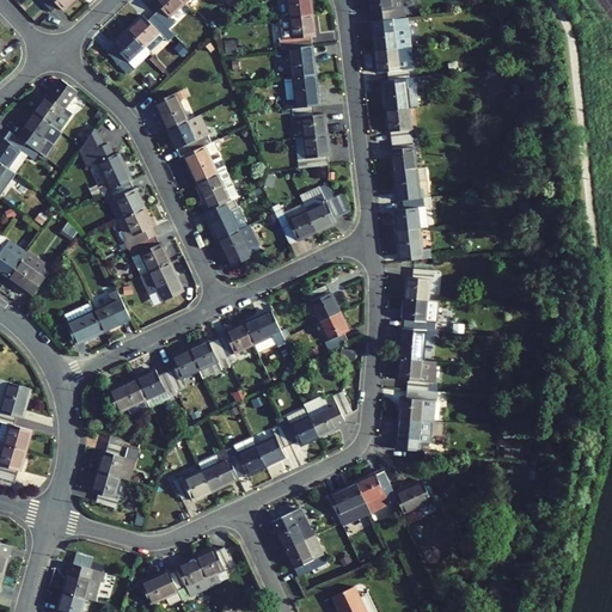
[(57,6),(62,11),(73,0),(40,0),(51,12),(57,6)]
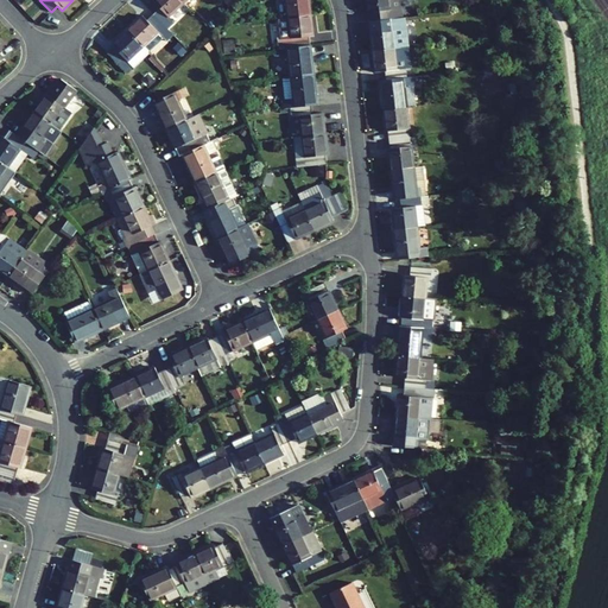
[(152,14),(166,29),(173,23),(168,17),(183,2),(179,0),(152,0),(159,8),(152,14)]
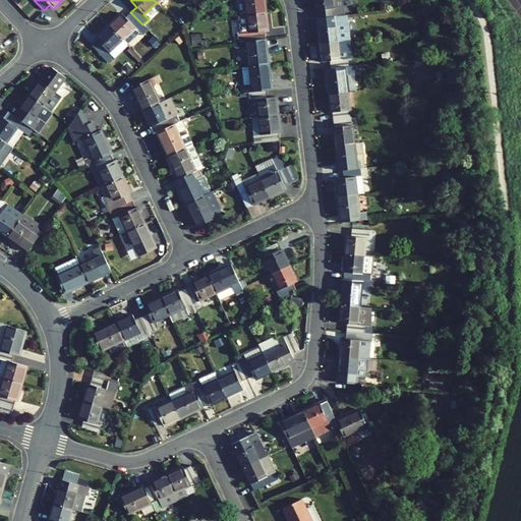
[(244,0),(246,15),(266,13),(264,0),(244,0)]
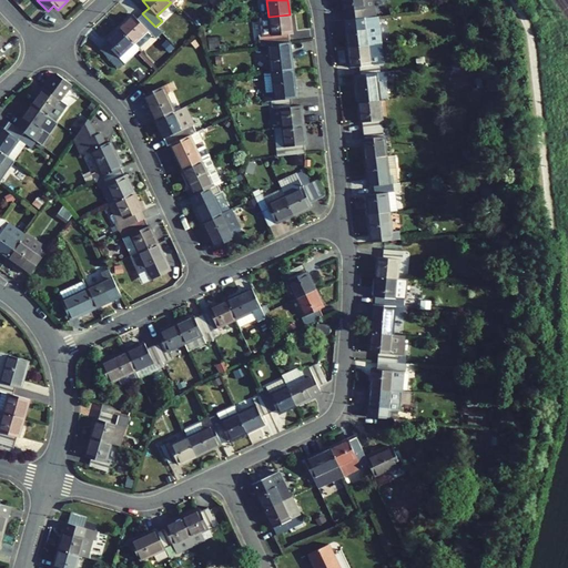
[(342,0),(345,20),(376,17),(375,8),(374,8),(372,0),(342,0)]
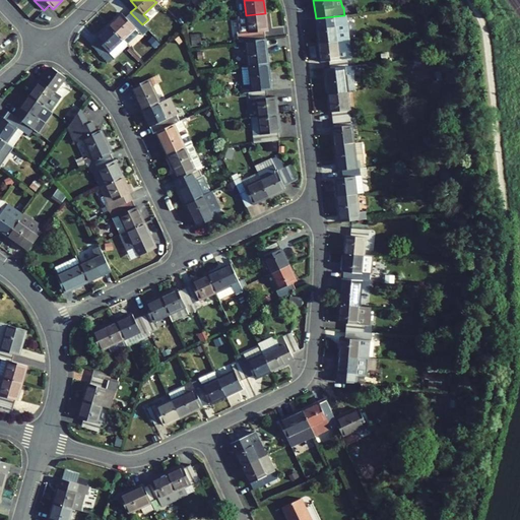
[(125,17),(122,13),(109,26),(127,45),(139,33),(142,36),(147,29),(142,24),(130,12),(125,17)]
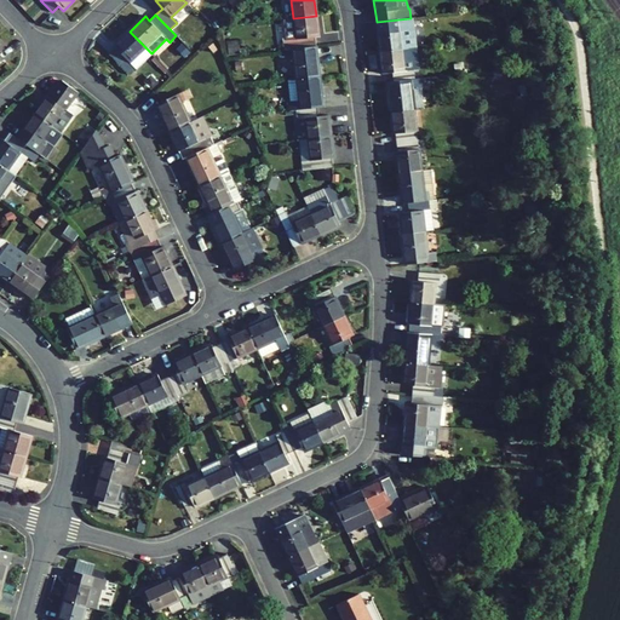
[(282,39),(283,50),(293,49),(315,46),(315,38),(319,36),(316,16),(293,18),(283,19),(286,38),(282,39)]
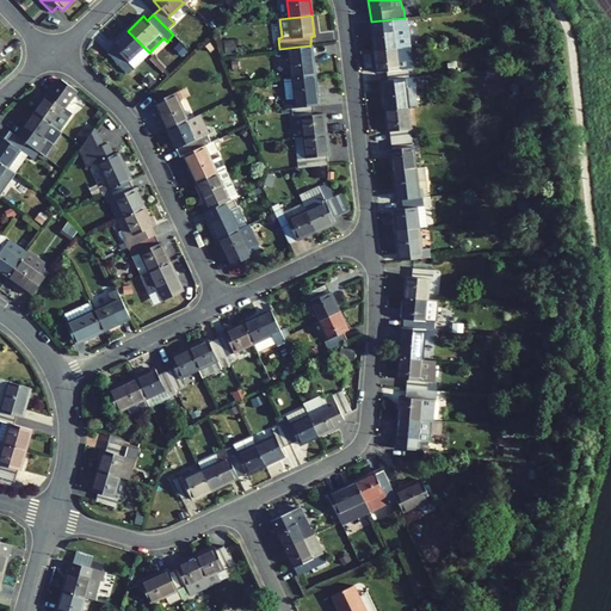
[(372,31),(375,51),(396,49),(409,47),(406,17),(405,18),(371,22),(372,31)]
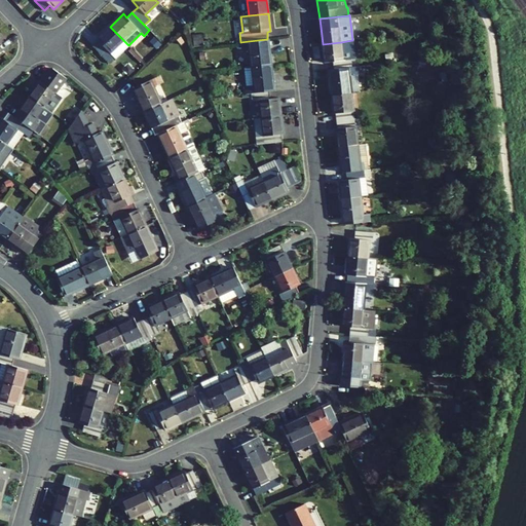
[(115,59),(128,46),(128,45),(110,27),(97,39),(98,40),(91,45),(109,64),(114,58),(115,59)]
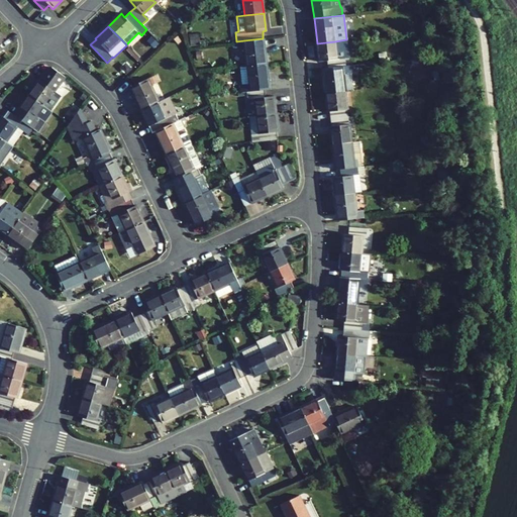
[(188,34),(190,46),(199,44),(197,33),(188,34)]
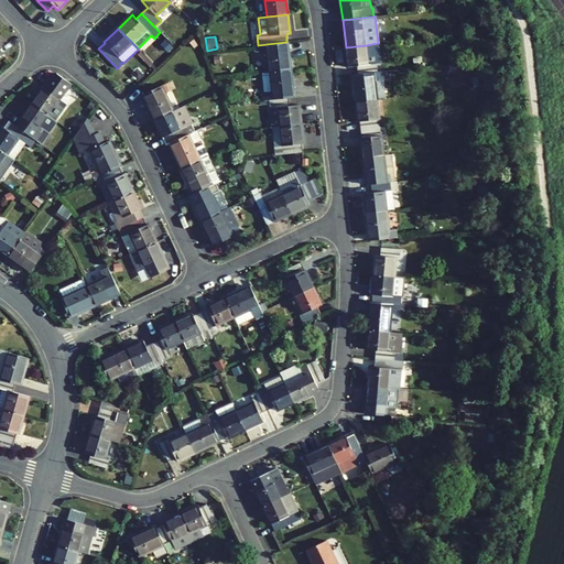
[(162,44),(169,51),(173,46),(166,40),(162,44)]
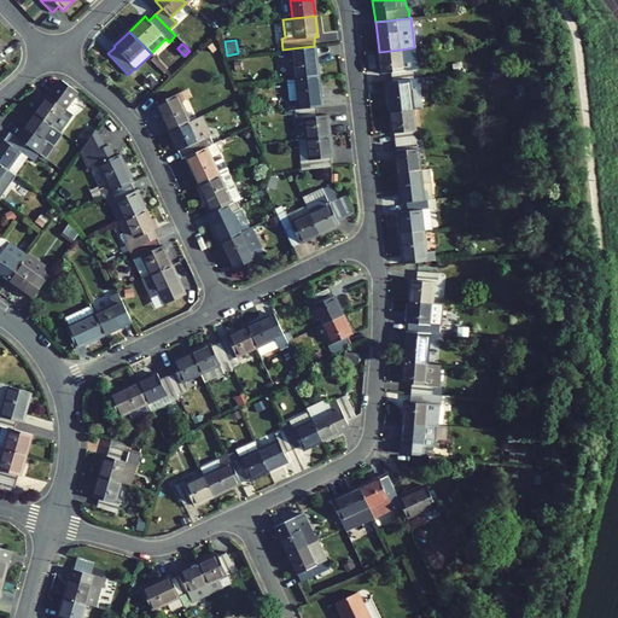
[(314,46),(292,48),(296,79),(318,76),(314,46)]
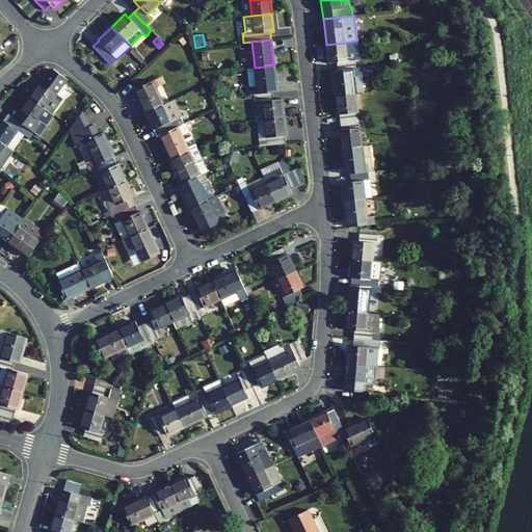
[(360,59),(356,41),(345,43),(326,45),(328,63),(337,62),(337,70),(355,68),(354,60),(360,59)]
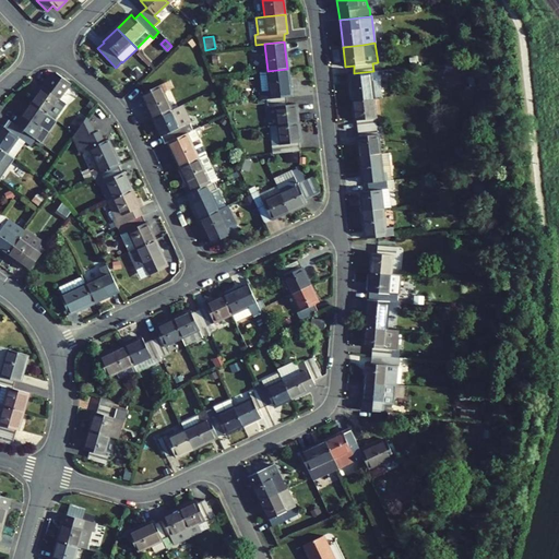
[(139,51),(137,54),(149,66),(151,63),(139,51)]
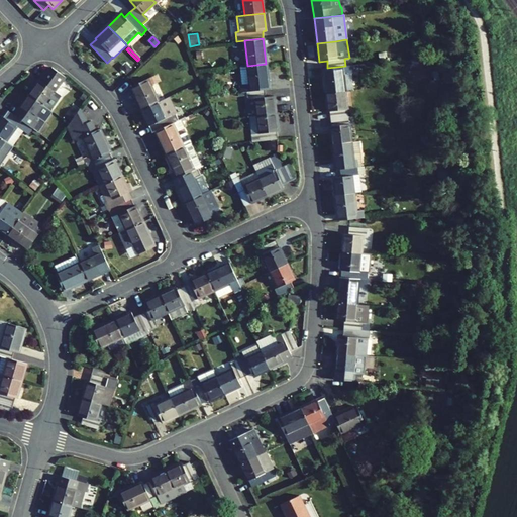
[(264,90),(269,89),(266,64),(247,66),(249,84),(239,85),(240,93),(246,92),(264,90)]
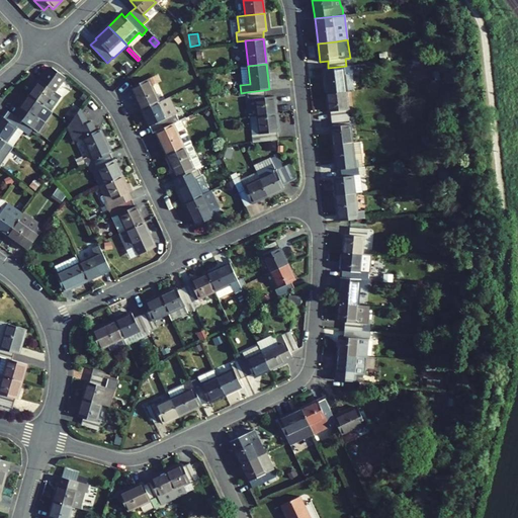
[(325,69),(328,94),(346,92),(344,75),(351,74),(354,73),(353,65),(346,66),(328,68),(325,69)]
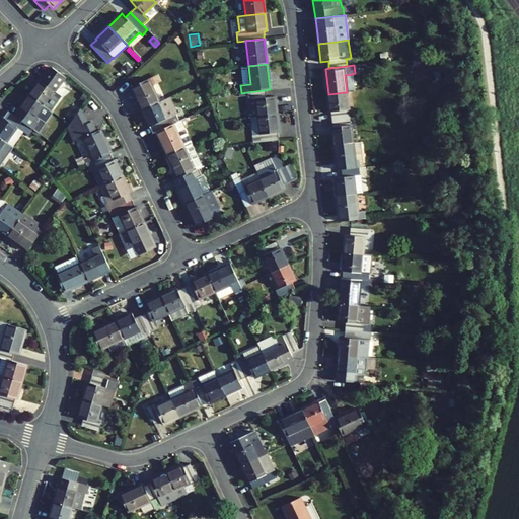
[(250,84),(248,66),(240,67),(238,81),(238,85),(240,85),(250,84)]
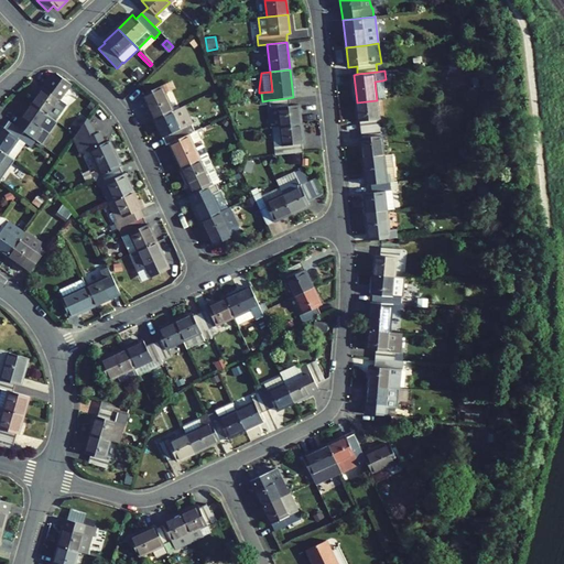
[(56,74),(50,83),(65,93),(71,84),(56,74)]
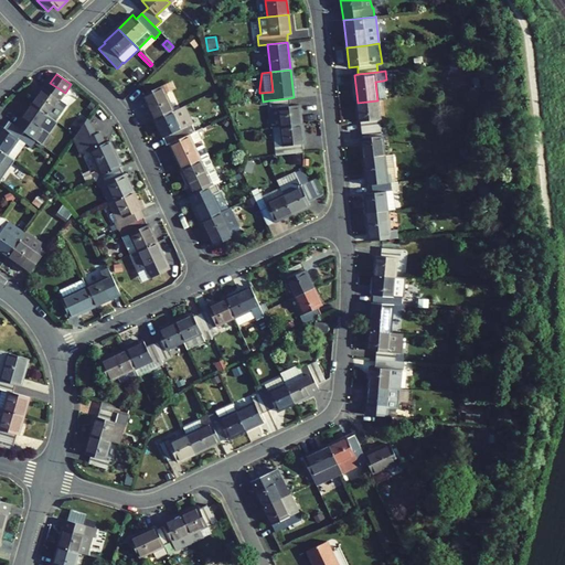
[(377,100),(385,99),(383,81),(375,82),(377,100)]
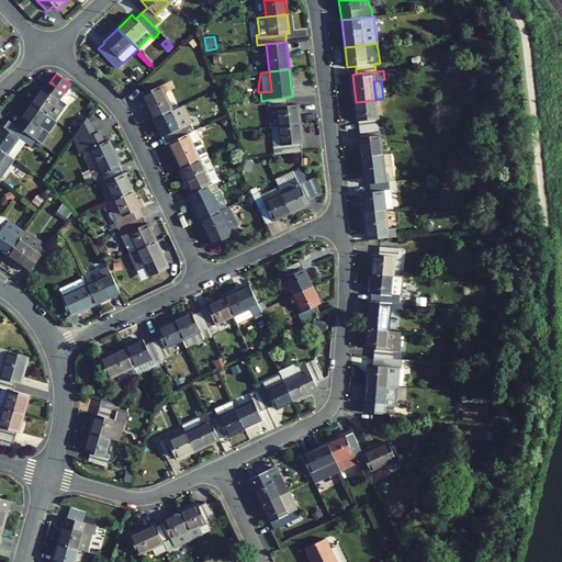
[(142,94),(154,120),(172,111),(165,93),(175,88),(171,81),(142,94)]
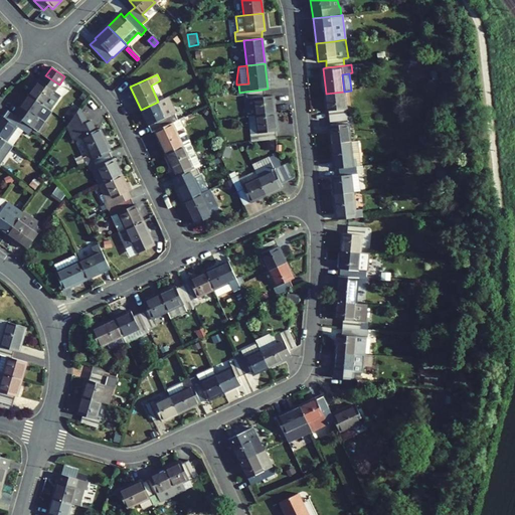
[(50,110),(60,96),(54,91),(59,84),(45,75),(41,81),(39,80),(29,95),(50,110)]
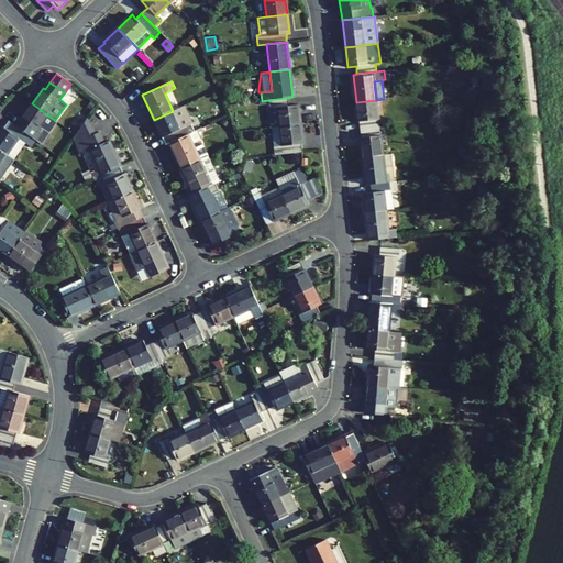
[(272,128),(300,124),(298,105),(288,106),(287,98),(268,100),(272,128)]
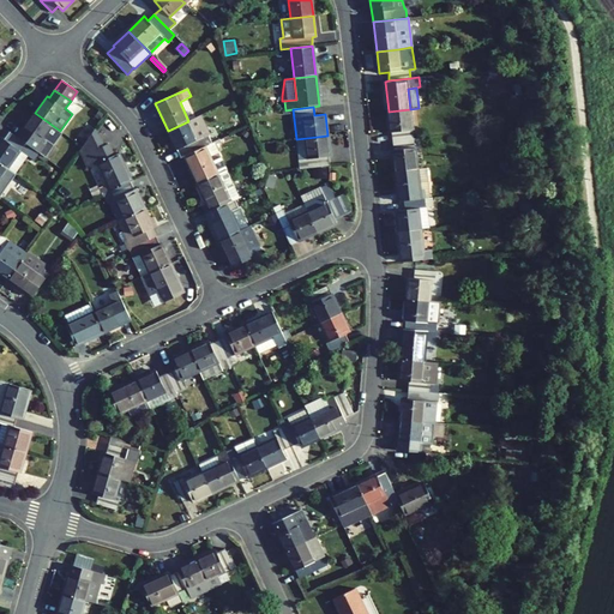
[(413,139),(411,130),(413,130),(410,109),(389,112),(392,142),(413,139)]
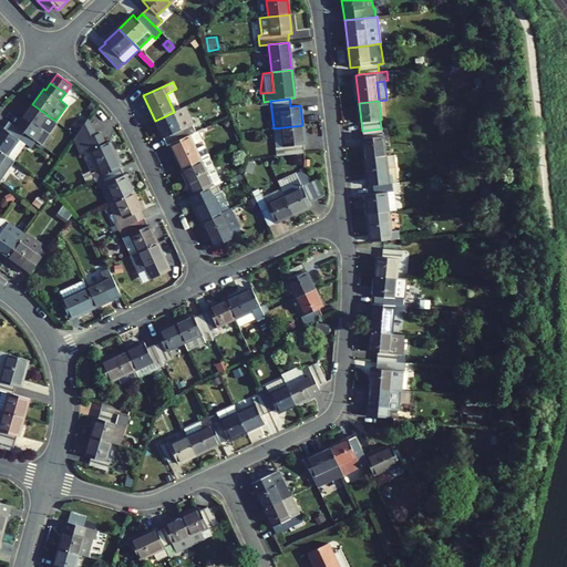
[(32,104),(16,126),(35,141),(43,131),(50,134),(58,123),(55,121),(32,104)]
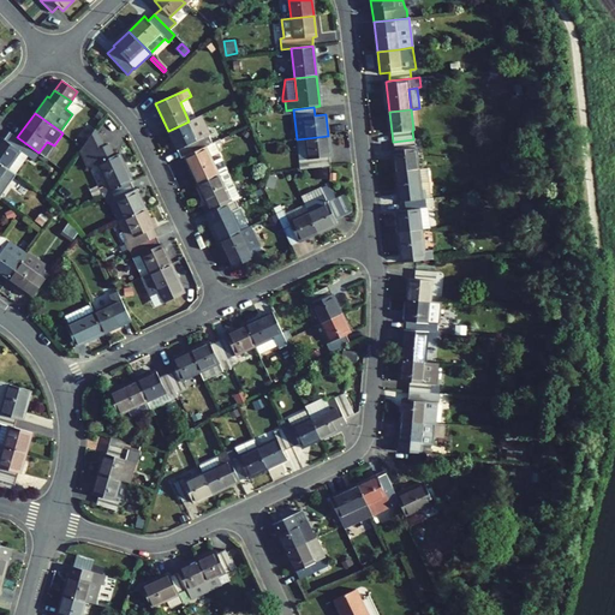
[(213,143),(199,115),(189,121),(168,131),(181,159),(185,156),(213,143)]
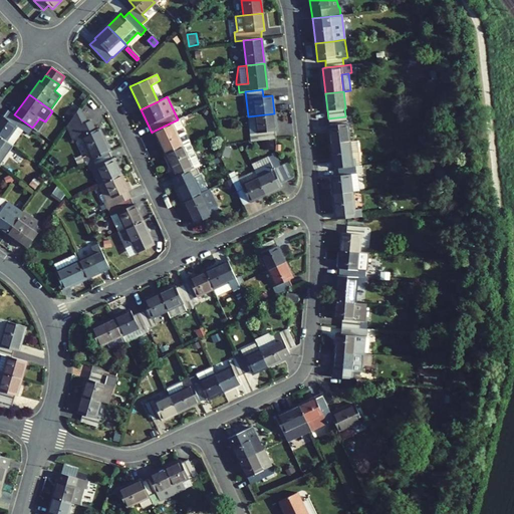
[(82,158),(85,164),(86,163),(109,153),(110,152),(99,129),(95,131),(91,120),(86,122),(79,107),(66,125),(73,141),(81,137),(90,154),(82,158)]
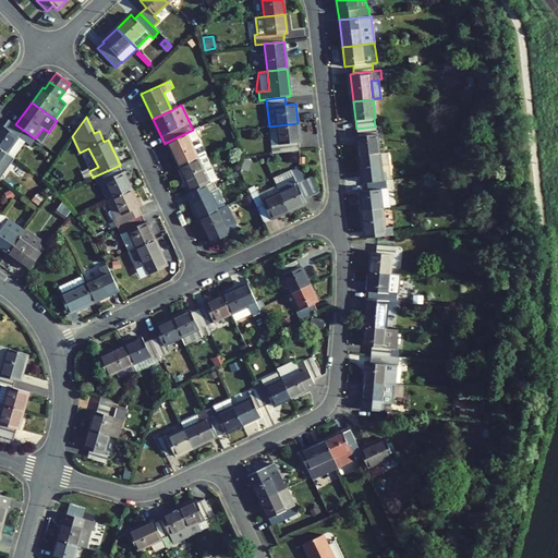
[(25,142),(31,145),(35,138),(15,124),(9,120),(3,126),(1,125),(0,126),(0,147),(7,153),(19,137),(25,142)]
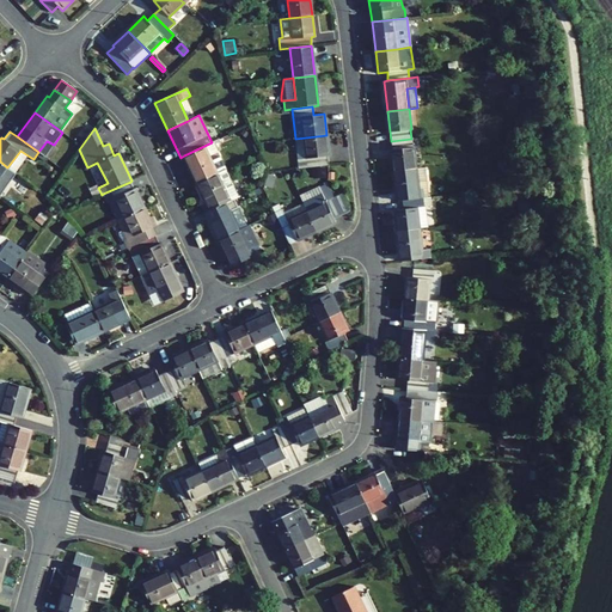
[(326,135),(295,139),(298,169),(328,165),(328,157),(329,157),(326,135)]
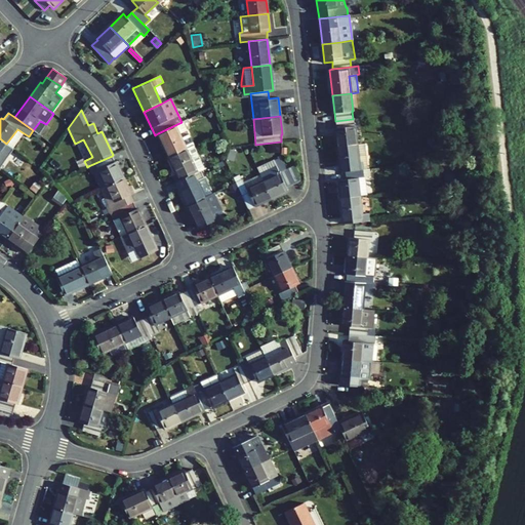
[(186,130),(192,127),(189,119),(182,122),(186,130)]
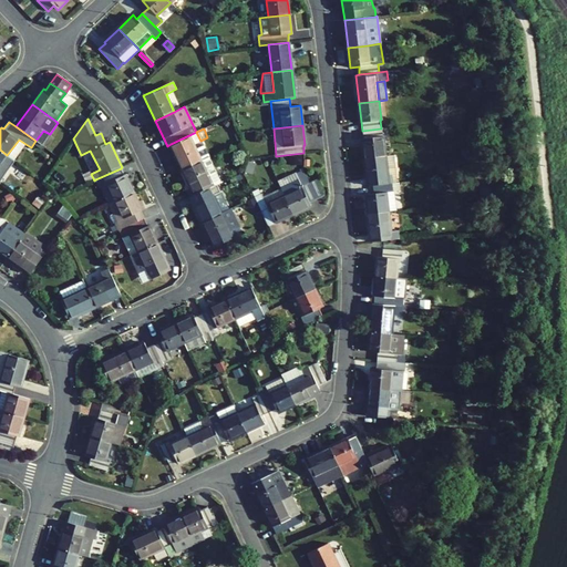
[(385,156),(381,129),(362,131),(363,138),(362,138),(366,158),(385,156)]
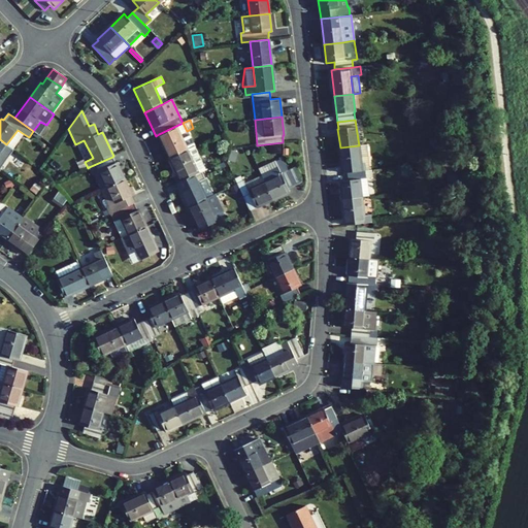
[(170,158),(195,146),(190,135),(182,139),(179,134),(187,131),(183,123),(159,134),(170,158)]
